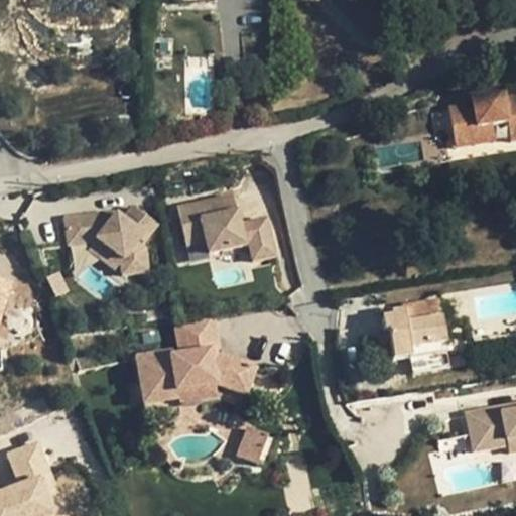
[(167,52),(168,42),(159,42),(158,51),(167,52)]
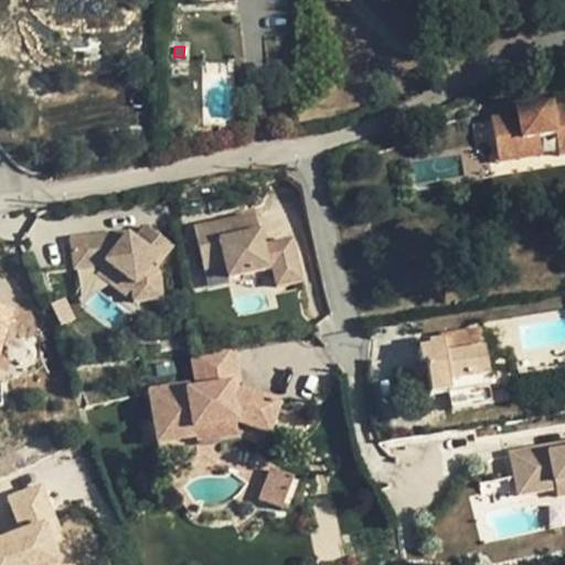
[(518,114),(491,118),(497,155),(521,151),(519,140),(539,138),(555,135),(558,156),(564,155),(564,105),(553,107),(551,97),(515,103),(518,114)]
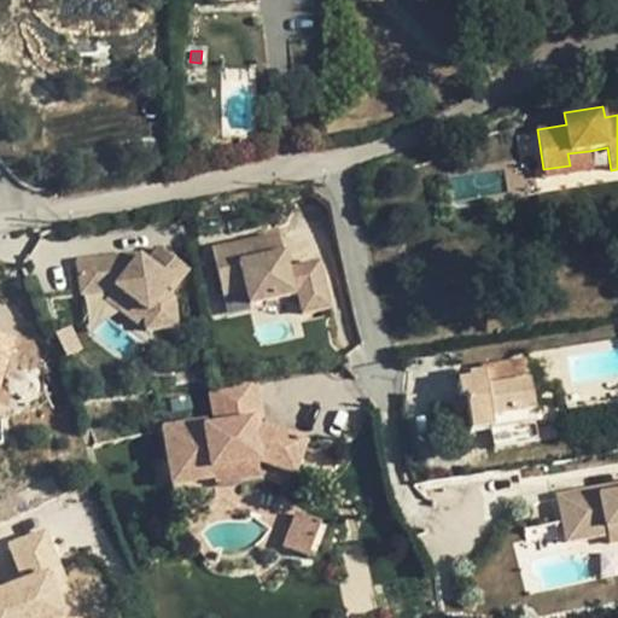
[(589,151),(567,153),(570,165),(543,169),(544,179),(593,172),(589,151)]
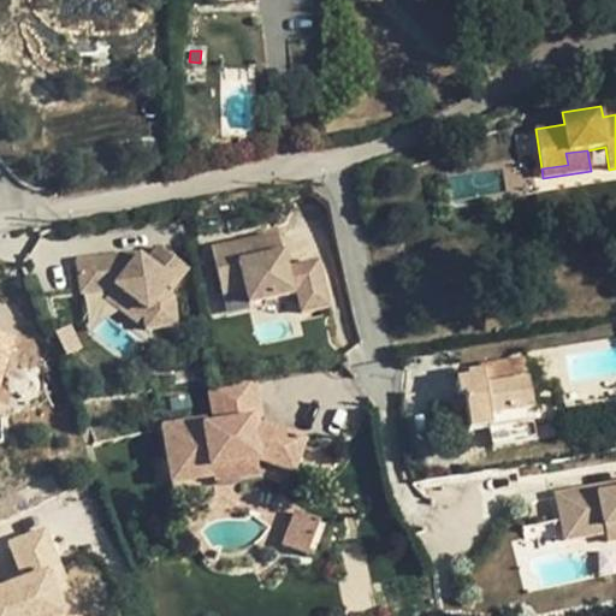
[(278,232),(209,248),(221,296),(246,291),(248,304),(296,294),(301,314),(329,307),(319,267),(288,274),(285,267),(278,232)]
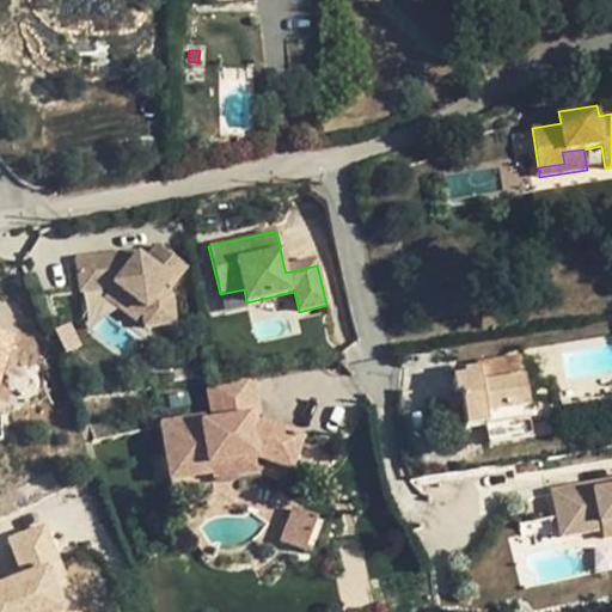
[(118,254),(77,258),(80,293),(111,289),(114,286),(146,311),(142,316),(144,329),(175,325),(172,297),(163,289),(165,286),(171,291),(188,269),(158,245),(145,261),(138,255),(132,263),(118,254)]
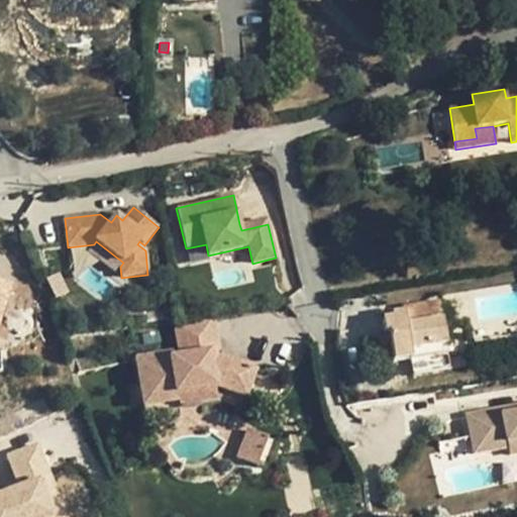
[(267,219),(239,224),(241,230),(268,224),(267,219)]
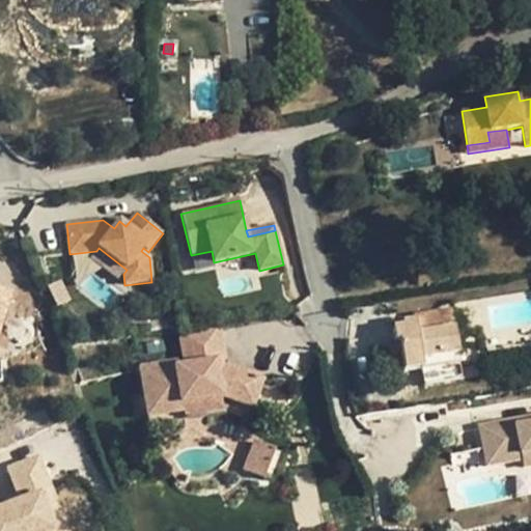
[(127,270),(99,248),(96,251),(90,258),(118,280),(123,274),(127,270)]
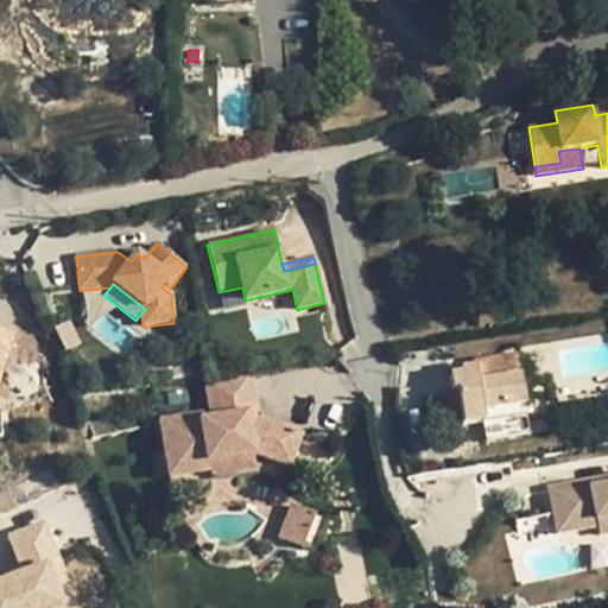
[(0,372),(13,333),(0,328),(0,372)]
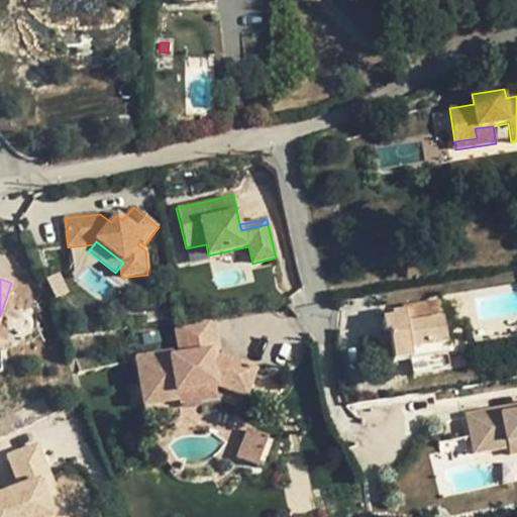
[(392,319),(382,321),(384,333),(389,333),(393,362),(410,358),(412,358),(411,350),(446,345),(439,303),(402,308),(403,314),(392,316),(392,319)]
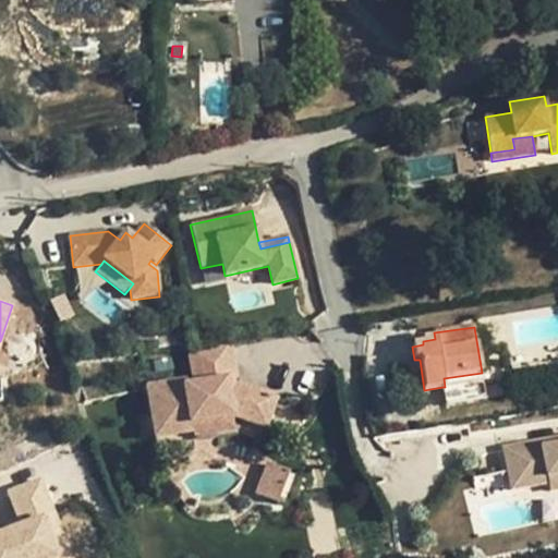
[(228,341),(187,348),(194,385),(184,386),(183,380),(147,387),(156,438),(193,432),(191,424),(235,416),(265,428),(277,398),(251,387),(237,389),(228,390),(223,371),(233,370),(228,341)]
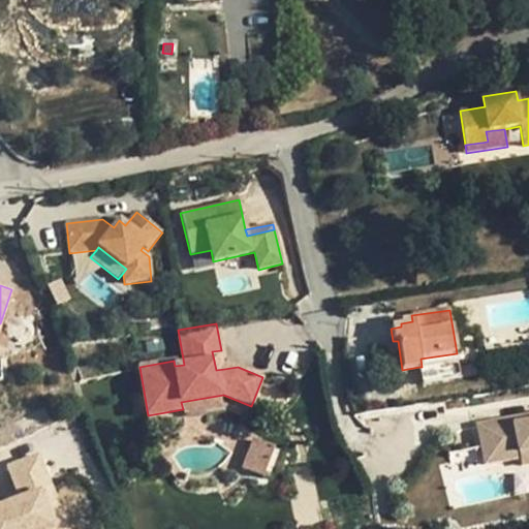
[(221,350),(212,351),(216,370),(224,369),(221,350)]
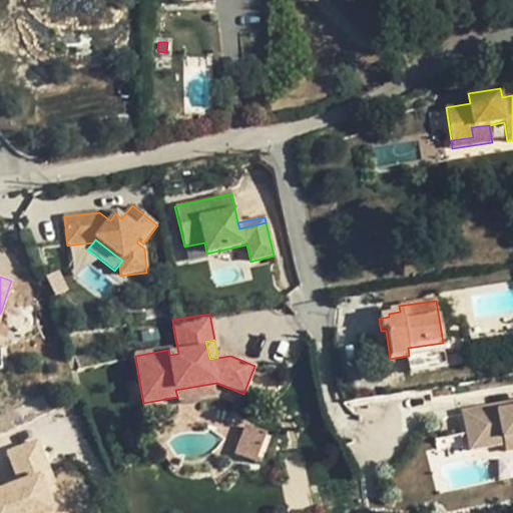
[(443,343),(408,348),(409,356),(407,356),(410,373),(447,368),(443,343)]
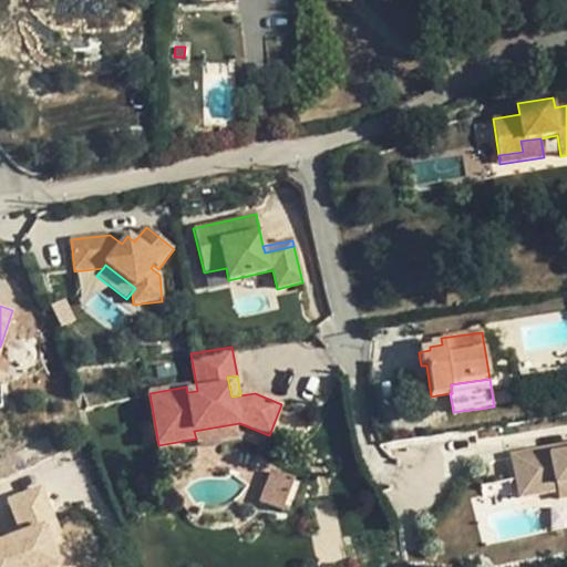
[(566,444),(554,447),(555,454),(566,451),(566,444)]
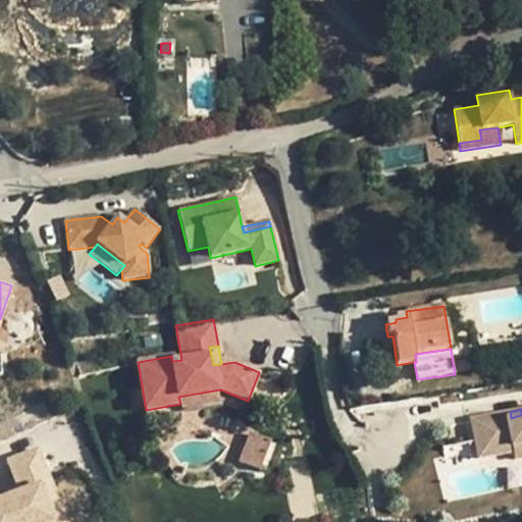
[(501,422),(473,428),(479,458),(514,452),(513,447),(521,444),(521,415),(511,418),(510,412),(500,414),(501,422)]
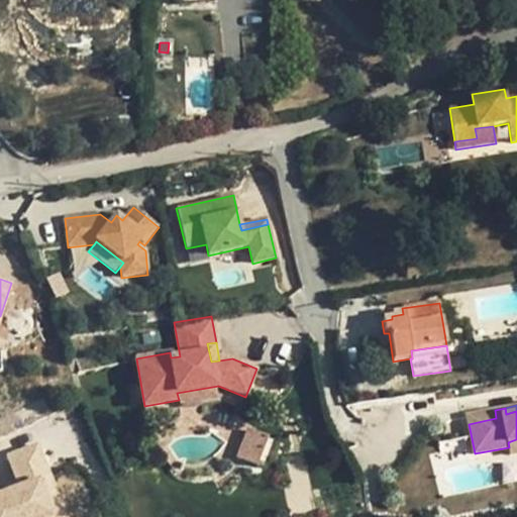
[(495,410),(468,415),(469,424),(496,418),(495,410)]
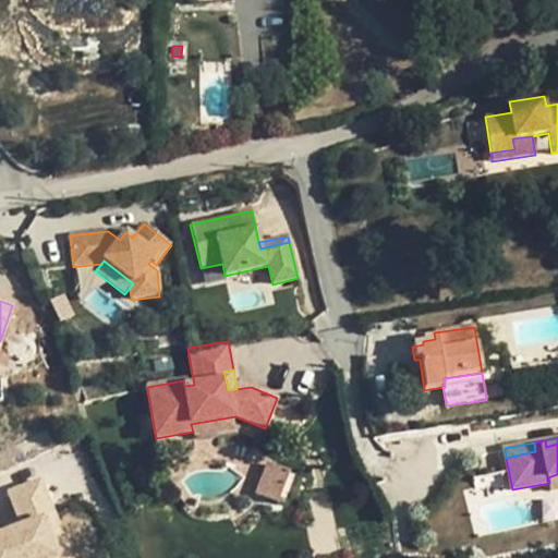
[(289,473),(266,464),(254,496),(277,505),(289,473)]
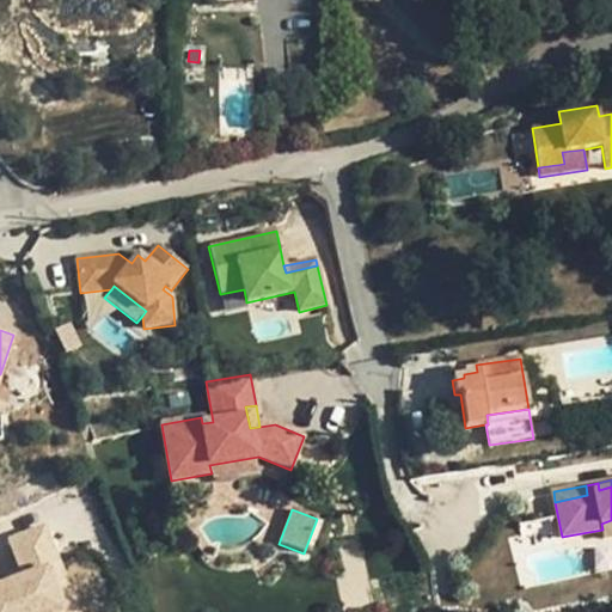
[(611,520),(601,524),(603,530),(604,538),(611,536),(611,520)]
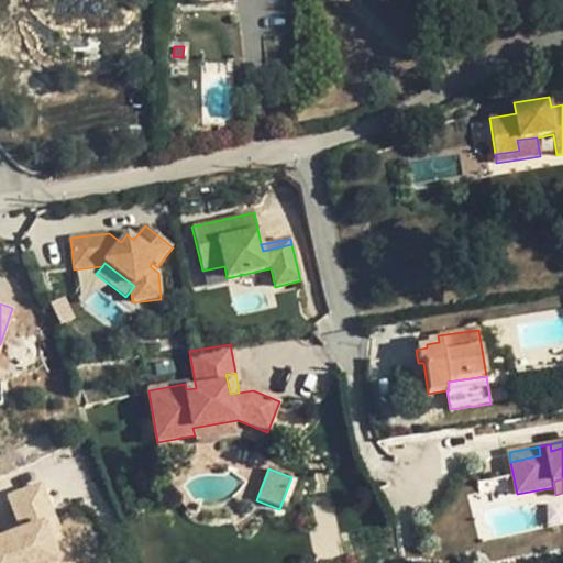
[(0,562),(74,562),(42,482),(8,495),(20,526),(0,533),(0,562)]
